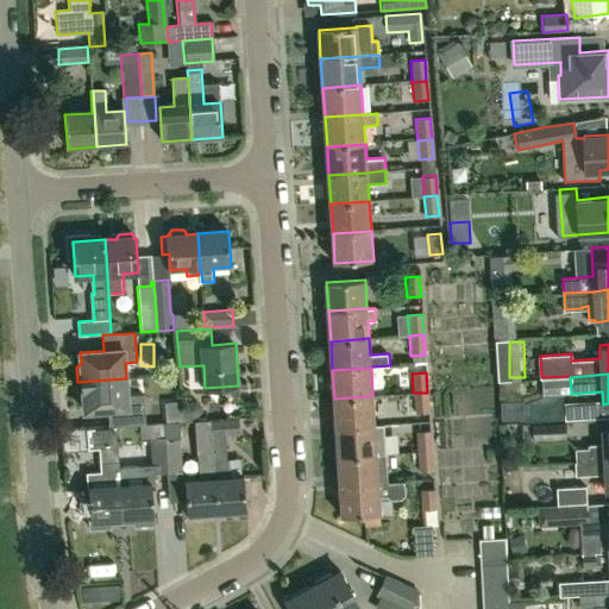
[(115,426),(117,426),(145,424),(144,394),(127,395),(126,378),(77,382),(79,396),(83,401),(85,412),(108,409),(110,426),(115,426)]
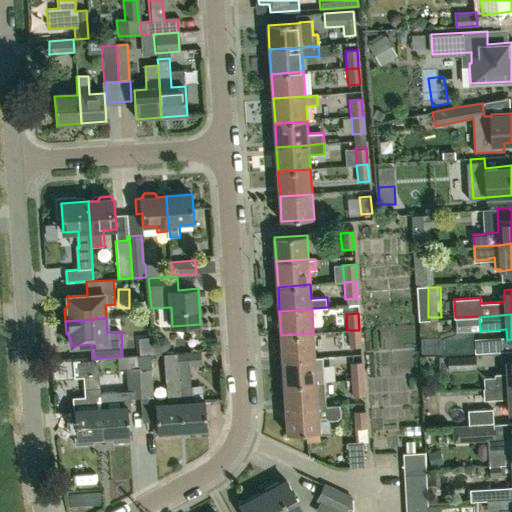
[(347,330),(349,348),(360,347),(359,330),(347,330)]
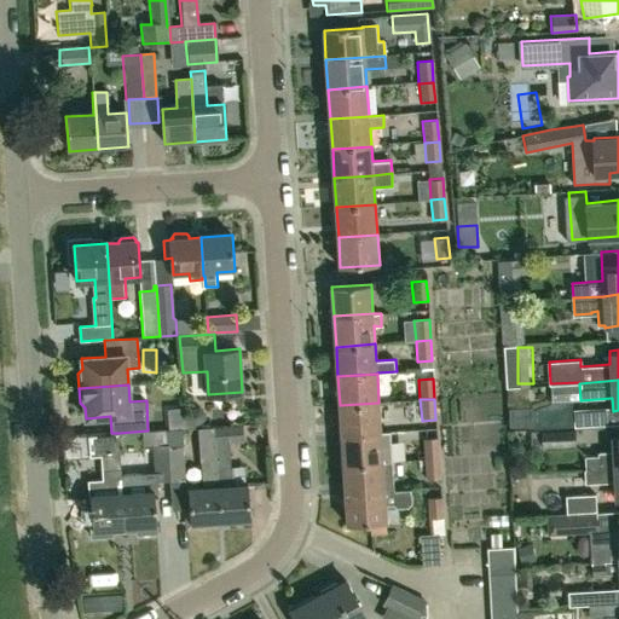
[(342,434),(381,432),(379,403),(340,405),(342,434)]
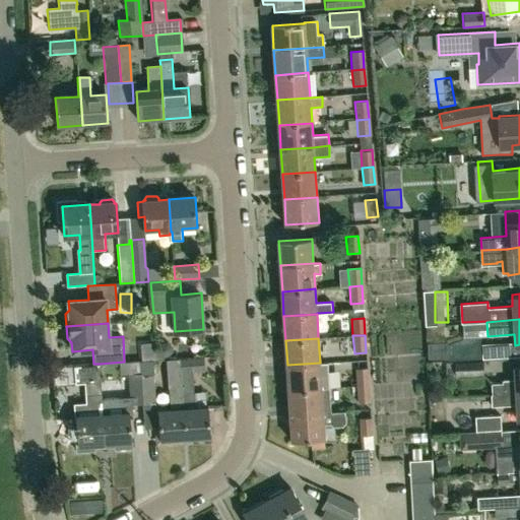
[(512,342),(486,344),(481,344),(481,359),(486,358),(512,356),(512,342)]
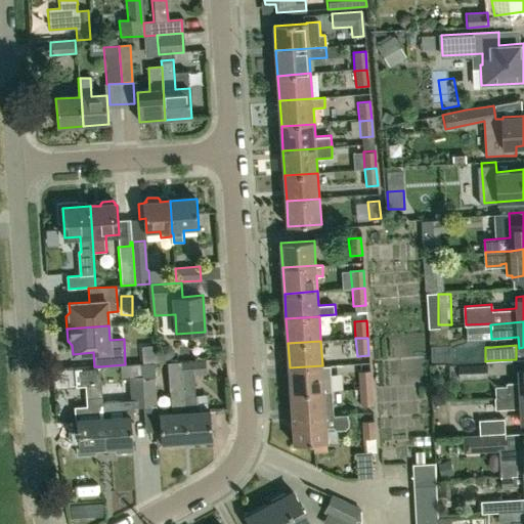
[(432,365),(448,364),(448,352),(431,352),(432,365)]
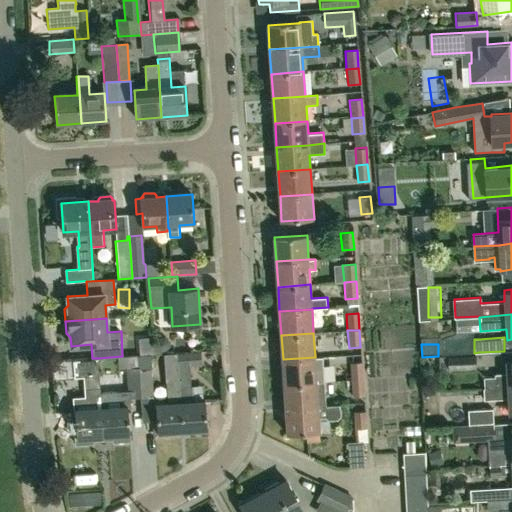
[(199,352),(178,353),(178,355),(180,379),(183,431),(208,429),(206,400),(191,401),(189,367),(200,366),(199,352)]
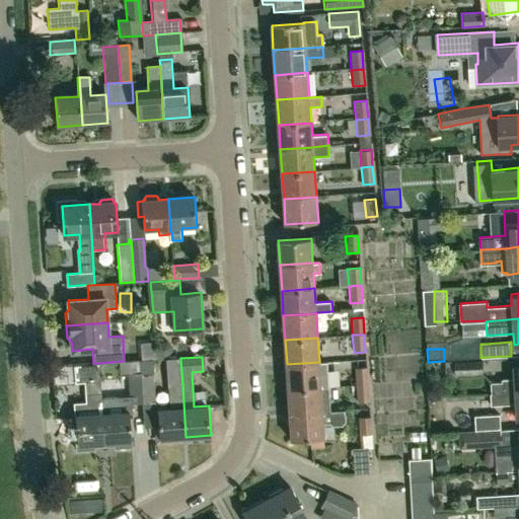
[(180,360),(168,361),(169,384),(182,384),(180,360)]
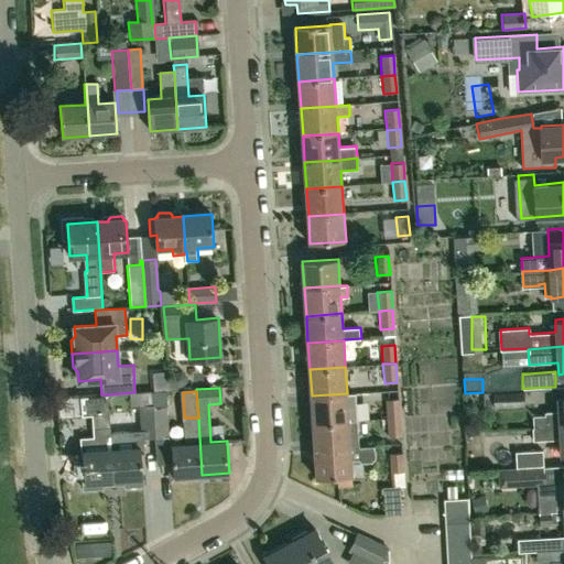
[(523,391),(492,392),(494,408),(524,405),(523,391)]
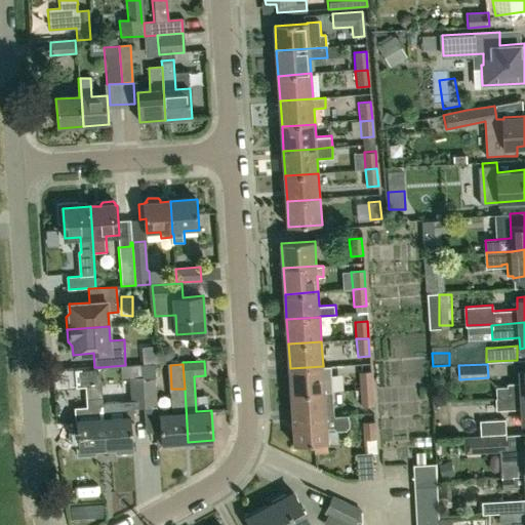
[(291,393),(324,391),(324,377),(332,376),(331,365),(323,366),(290,368),(291,393)]
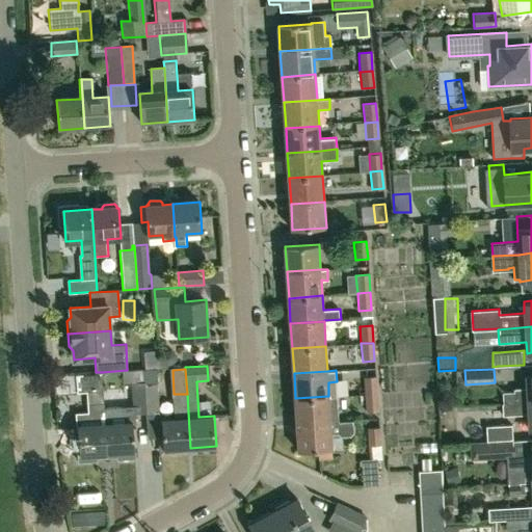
[(78,442),(76,442),(78,461),(97,459),(97,454),(107,453),(104,407),(101,372),(96,372),(76,373),(78,391),(86,391),(87,406),(90,409),(91,424),(77,425),(78,442)]
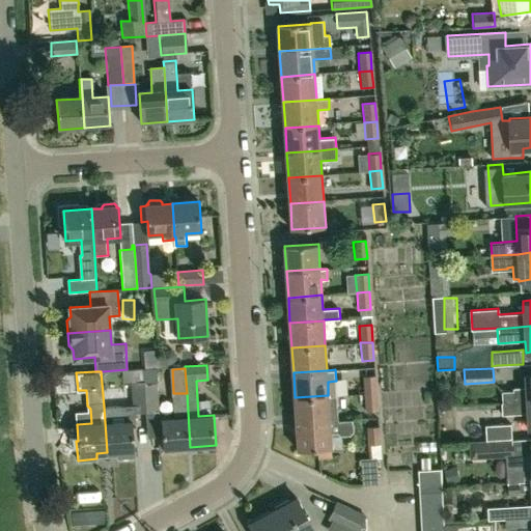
[(500,402),(530,400),(530,373),(526,373),(526,387),(511,388),(511,391),(500,392),(500,402)]
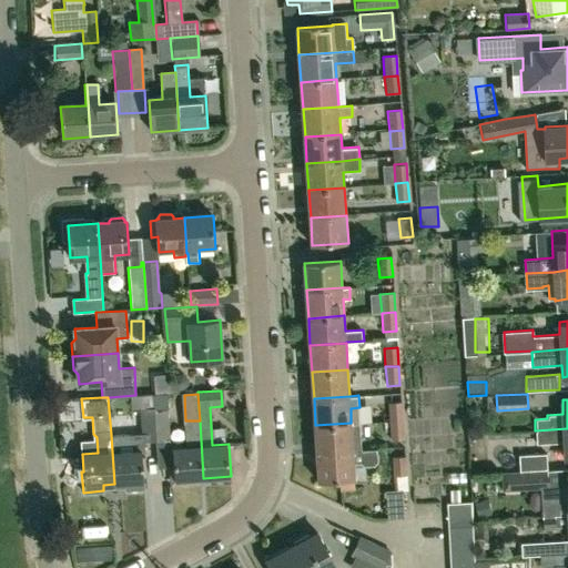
[(388,421),(402,419),(402,407),(401,402),(387,403),(388,421)]
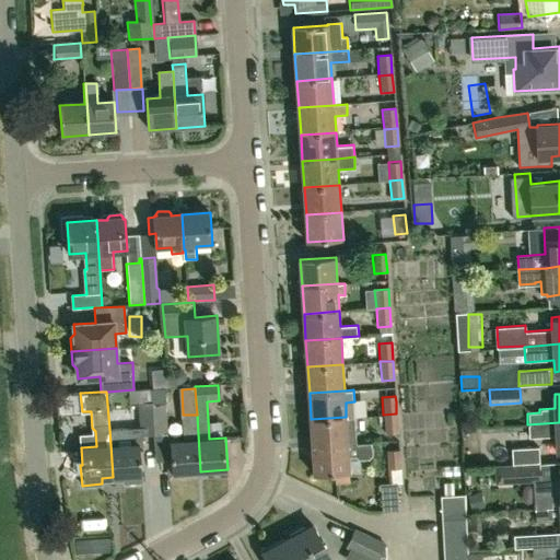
[(165,400),(150,401),(152,434),(153,434),(167,433),(165,400)]
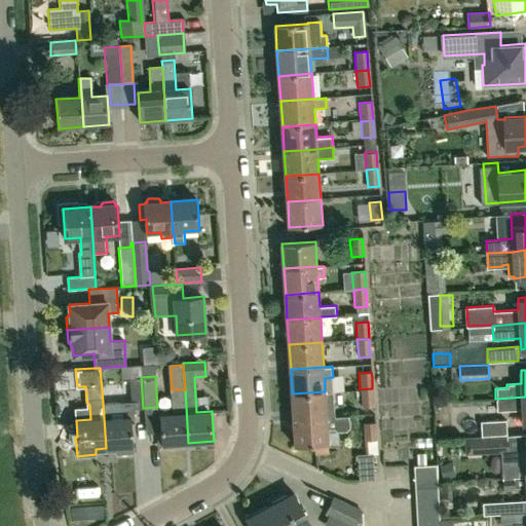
[(130,401),(103,403),(106,448),(115,447),(116,453),(134,451),(134,446),(132,416),(134,416),(134,409),(143,408),(141,377),(129,378),(130,401)]
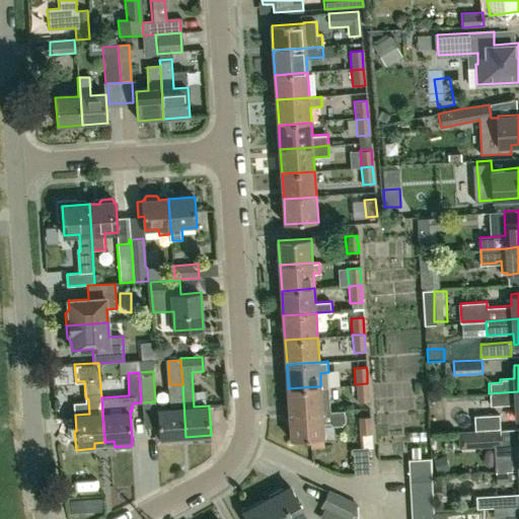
[(367,383),(355,384),(357,402),(369,402),(367,383)]
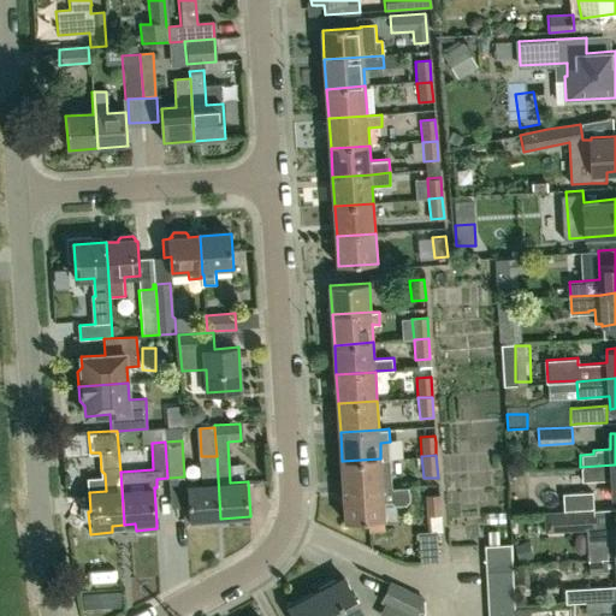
[(190,510),(185,513),(187,521),(190,525),(206,525),(209,520),(220,519),(217,456),(201,456),(203,484),(188,485),(189,492),(189,507),(190,510)]
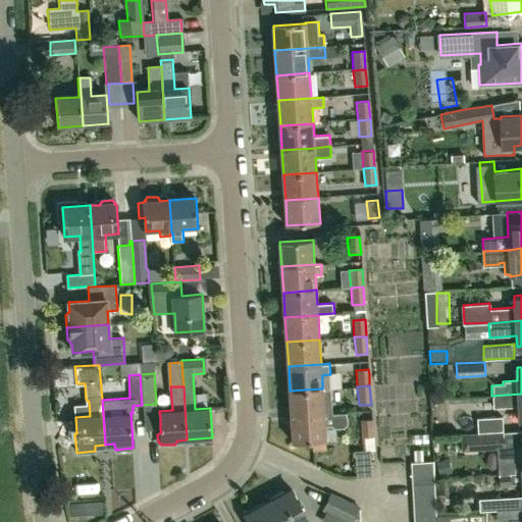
[(292,416),(324,414),(322,388),(290,390),(292,416)]
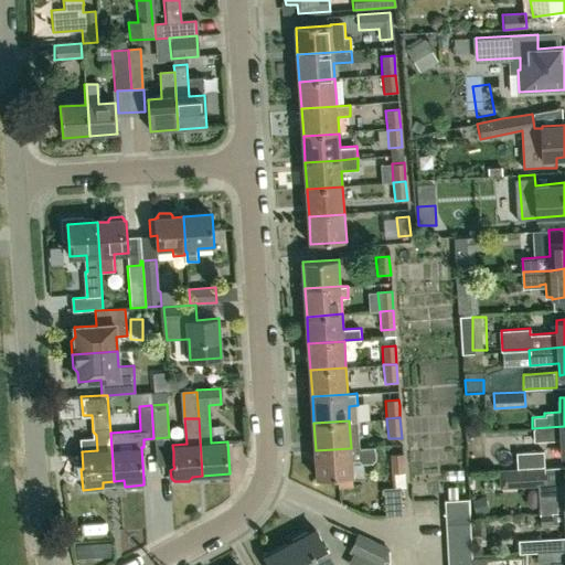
[(564,426),(532,428),(533,441),(562,439),(562,454),(564,452),(564,426)]
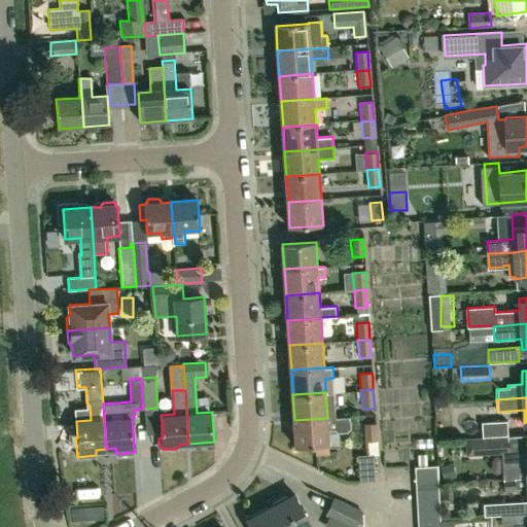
[(334,428),(338,432),(347,431),(350,428),(349,416),(327,418),(294,420),(296,446),(317,444),(317,454),(329,453),(328,428),(334,428)]
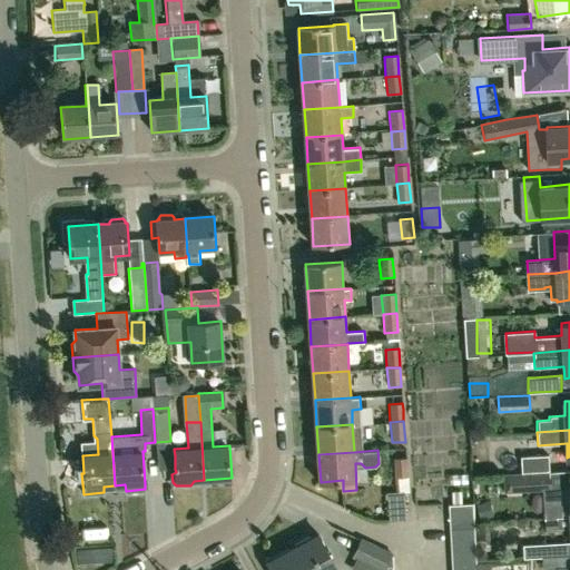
[(521,457),(521,472),(549,470),(548,454),(521,457)]
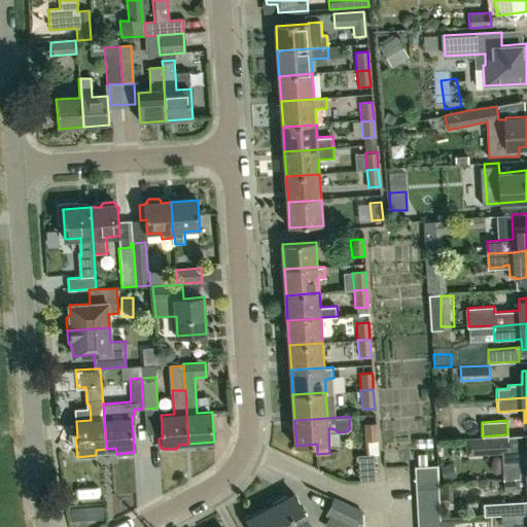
[(376,424),(363,425),(364,443),(377,442),(376,424)]
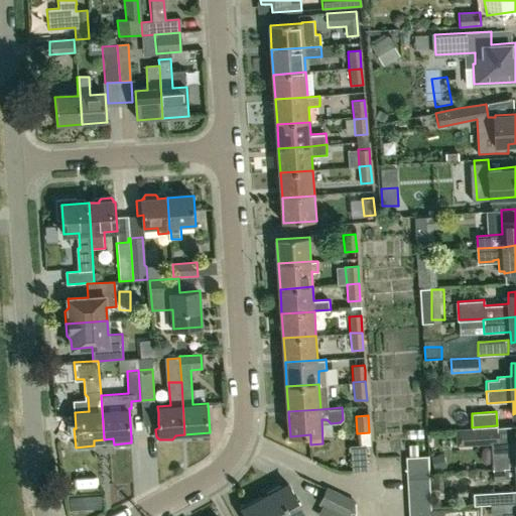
[(456,445),(498,443),(497,426),(456,429),(456,445)]
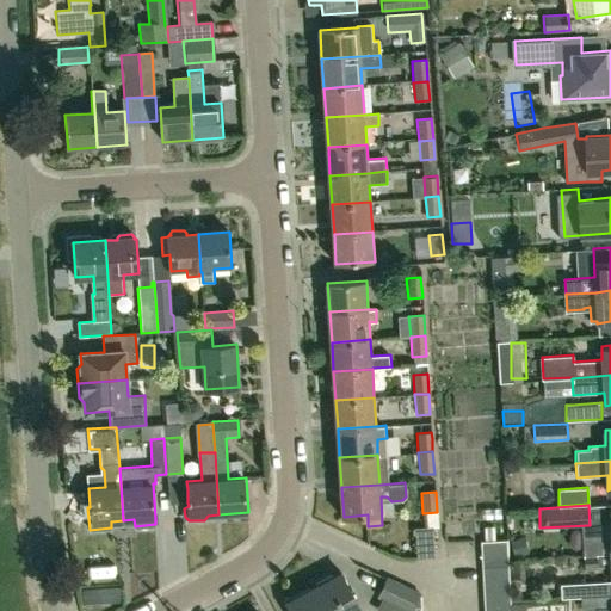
[(582,554),(610,551),(610,520),(610,537),(610,538),(581,541),(582,554)]
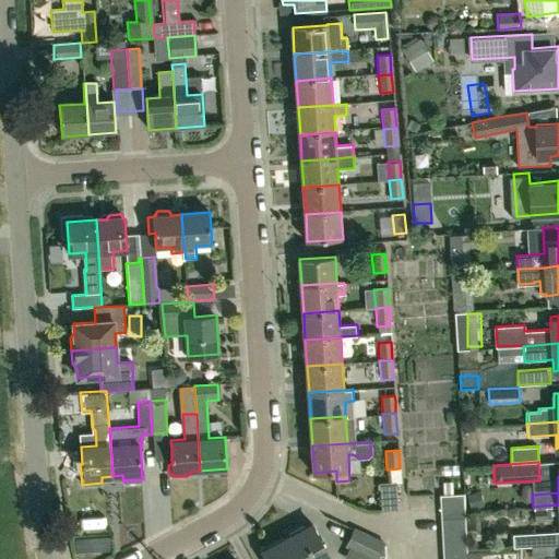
[(388,483),(380,484),(381,510),(397,509),(395,483),(388,483)]
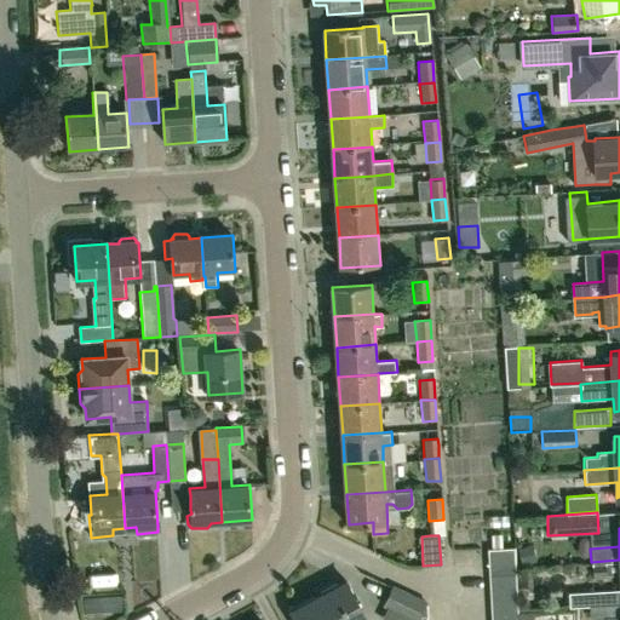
[(488,566),(516,563),(515,546),(487,547),(488,566)]
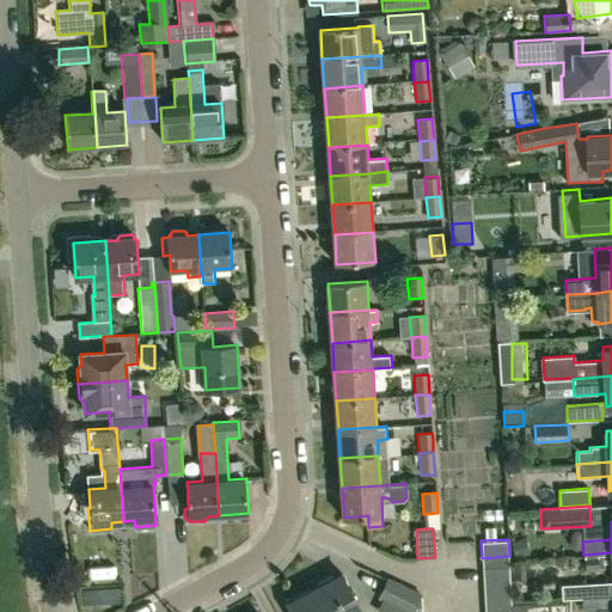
[(611,552),(583,555),(583,571),(598,571),(598,568),(611,567),(611,552)]
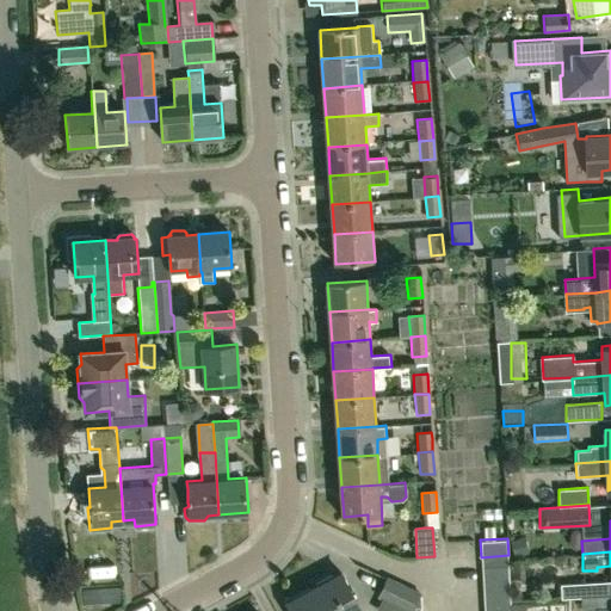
[(508,568),(508,555),(481,557),(481,569),(508,568)]
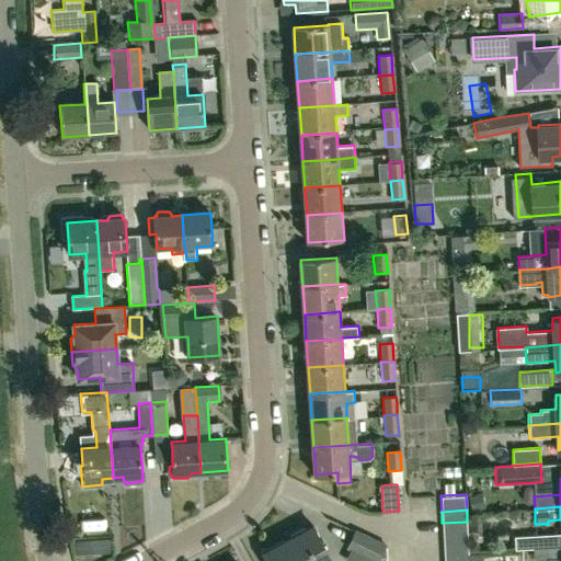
[(443,537),(468,535),(468,523),(467,522),(442,523),(443,537)]
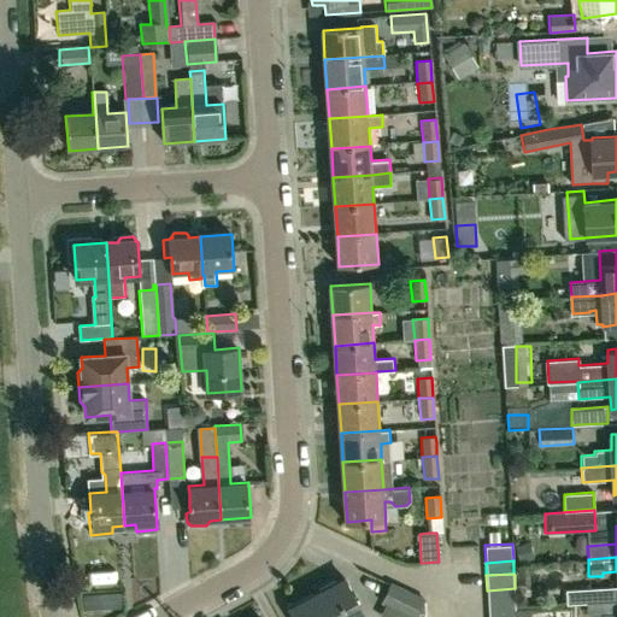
[(318,593),(330,616),(366,616),(346,579),(336,583),(335,580),(318,589),(321,592),(318,593)]
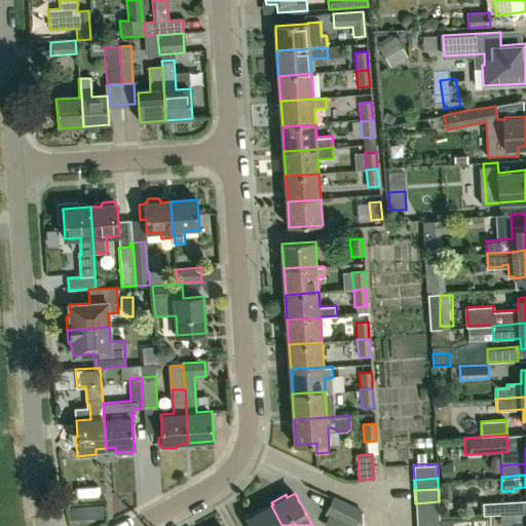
[(333,498),(327,513),(329,514),(346,522),(354,525),(362,512),(333,498)]
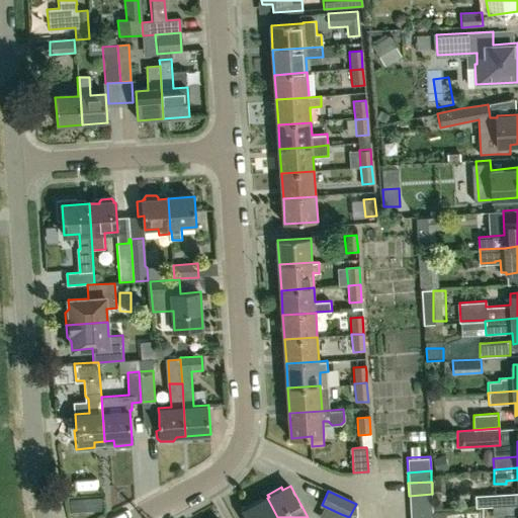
[(409,496),(410,510),(433,509),(432,499),(432,494),(409,496)]
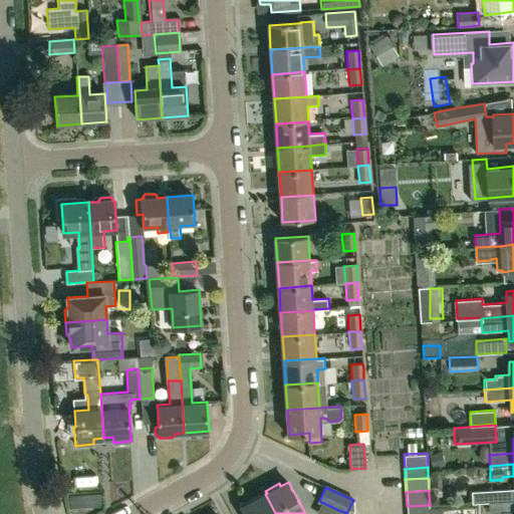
[(473,502),(490,501),(490,490),(473,491),(473,502)]
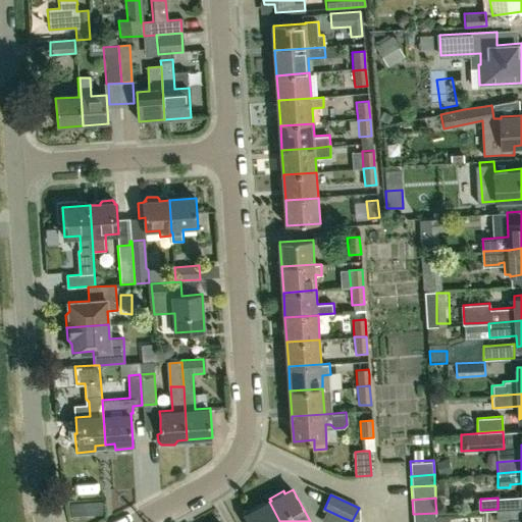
[(279,521),(269,502),(265,504),(264,502),(245,512),(250,521),(279,521)]
